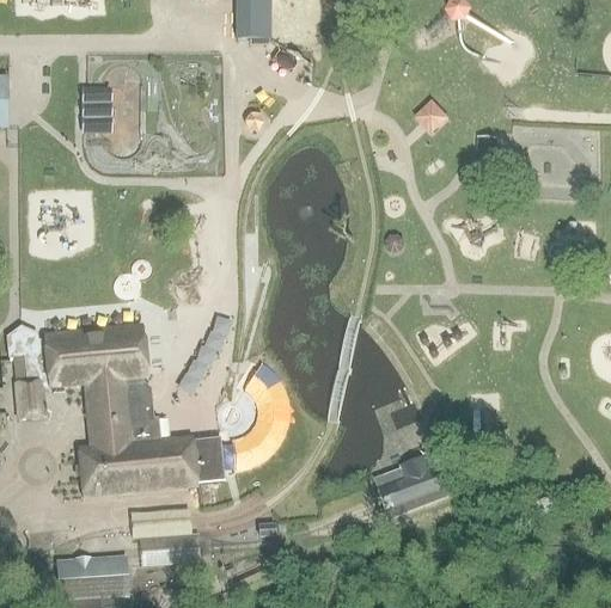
[(236,0),(237,37),(273,36),(272,0),(236,0)]
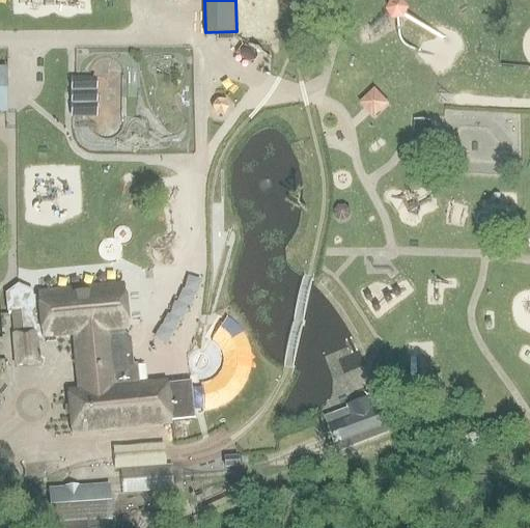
[(95,116),(95,77),(88,77),(78,77),(76,77),(71,77),(71,116),(73,116),(78,116),(83,116),(88,116),(90,116),(95,116)]
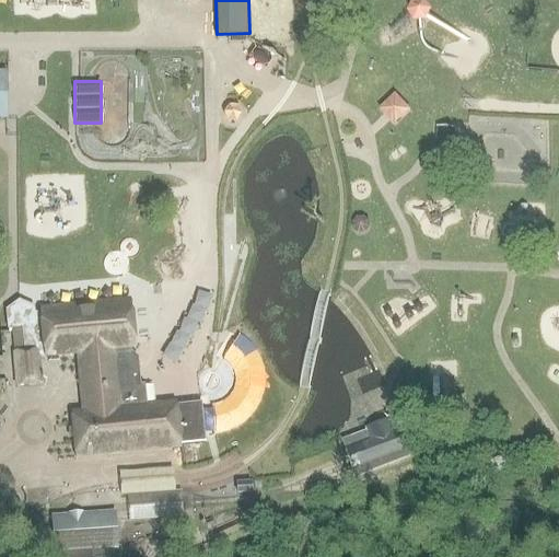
[(434,149),(453,150),(454,127),(435,126),(434,149)]
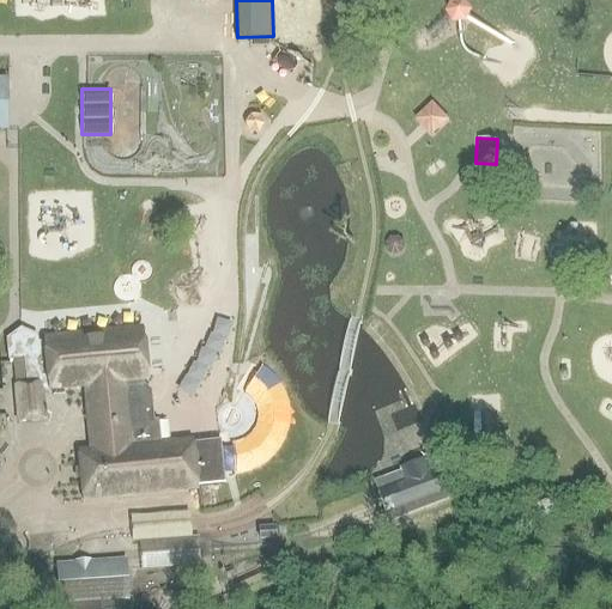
[(133,493),(174,489),(198,487),(198,486),(198,482),(223,481),(218,439),(206,440),(194,442),(193,439),(161,442),(158,420),(155,420),(153,410),(151,378),(145,379),(140,327),(43,336),(43,341),(36,341),(35,334),(19,327),(5,336),(6,355),(26,354),(29,381),(16,382),(19,418),(42,415),(40,388),(90,383),(94,416),(96,449),(79,450),(83,498),(133,493)]
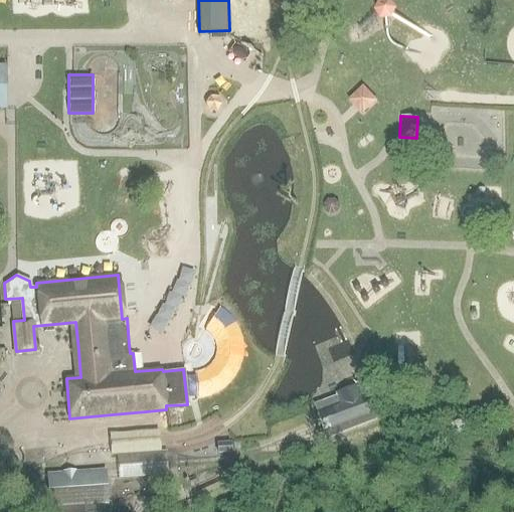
[(198,369),(194,370),(196,395),(202,396),(210,394),(218,391),(224,386),(230,381),(235,375),(239,368),(242,360),(243,352),(243,344),(242,336),(239,329),(235,322),(231,315),(225,309),(219,306),(205,329),(207,331),(210,333),(212,336),(214,340),(215,343),(216,346),(216,350),(215,353),(214,357),(212,360),(210,363),(207,365),(205,367),(201,368),(198,369)]
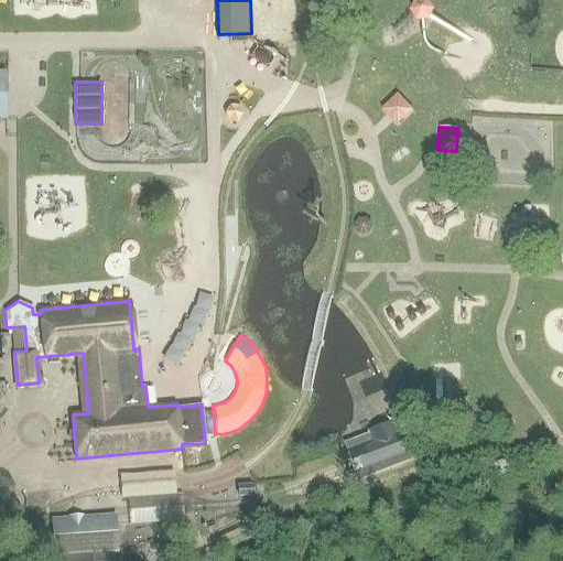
[(349,478),(350,481),(413,456),(410,448),(408,449),(401,432),(397,433),(392,421),(371,429),(374,435),(347,446),(352,459),(354,463),(355,466),(356,468),(347,472),(348,475),(348,476),(349,478)]
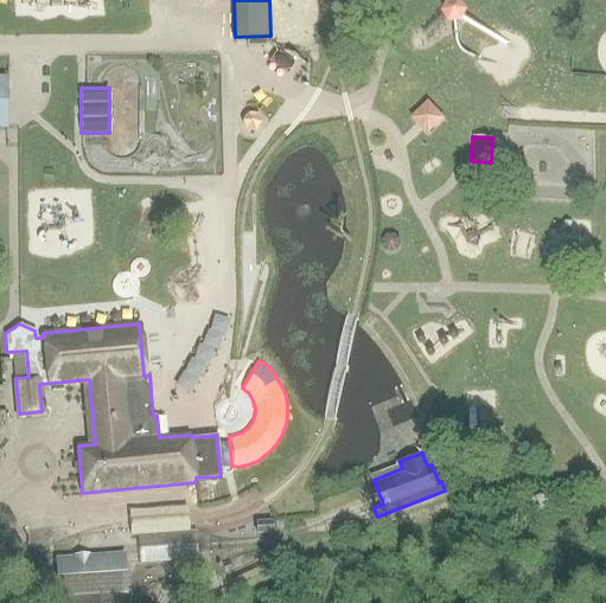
[(132,534),(139,534),(141,562),(199,556),(198,539),(197,528),(191,530),(189,502),(129,507),(132,534)]
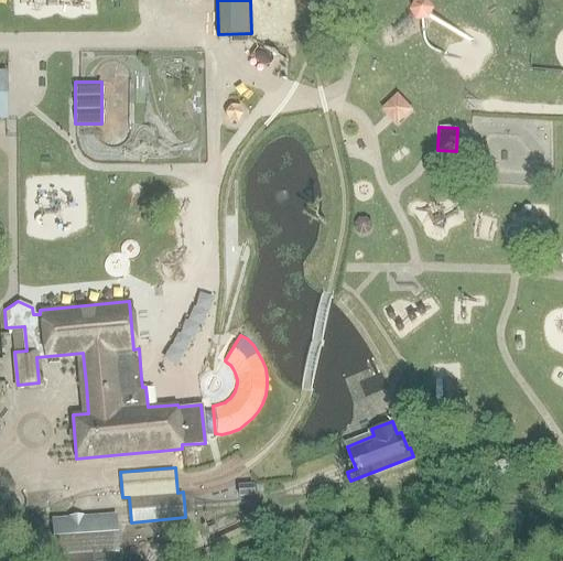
[(117,524),(116,513),(51,517),(53,552),(47,552),(47,560),(115,560),(116,560),(115,556),(115,552),(115,550),(118,550),(118,543),(118,539),(117,530),(117,524)]
